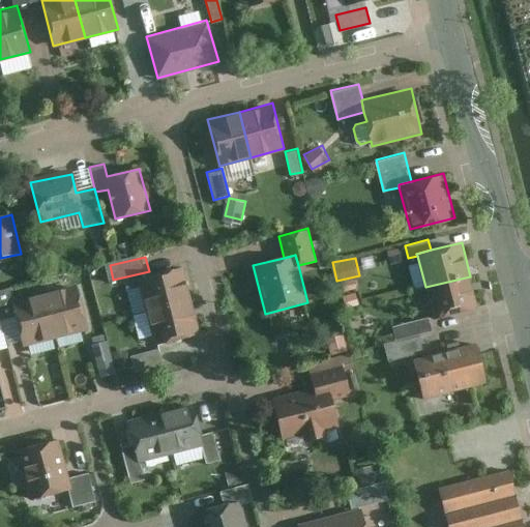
[(144,281),(151,313),(192,303),(185,270),(144,281)]
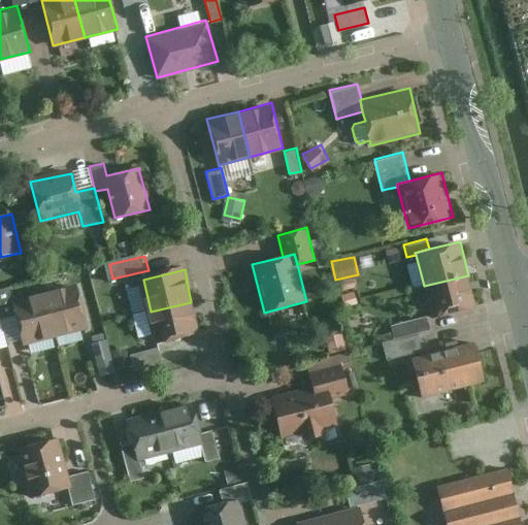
[(475,305),(468,275),(424,286),(432,317),(475,305)]
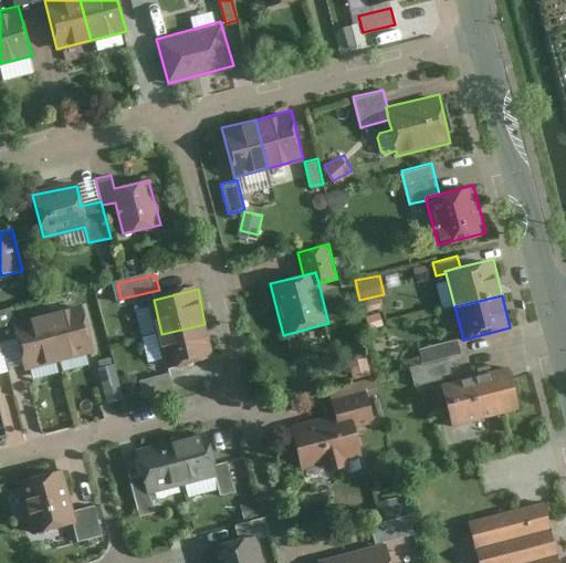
[(83,305),(50,314),(61,355),(93,347),(83,305)]
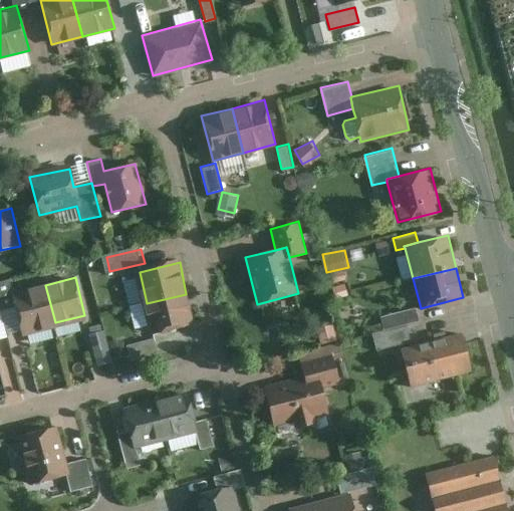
[(12,278),(0,280),(0,305),(17,301),(15,292),(12,278)]
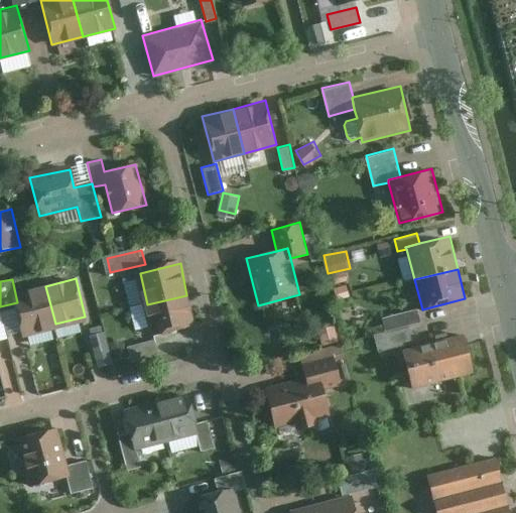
[(45,286),(15,293),(17,302),(24,332),(55,324),(45,286)]
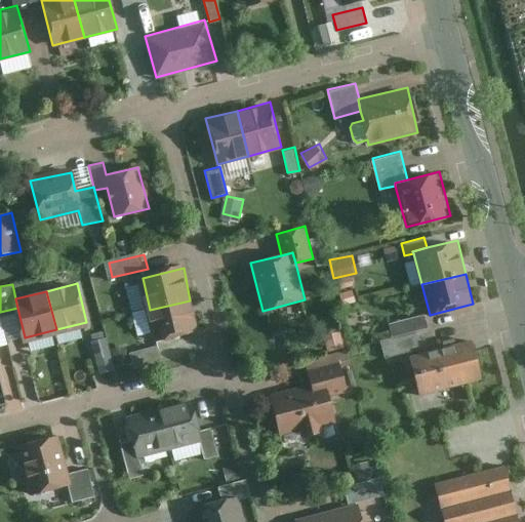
[(150,310),(157,342),(197,332),(190,300),(150,310)]
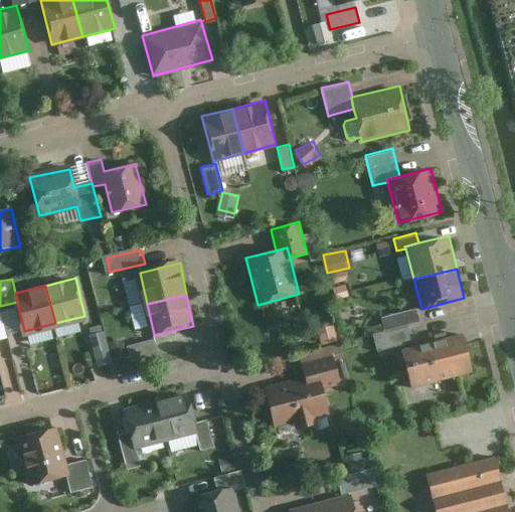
[(417,307),(381,316),(385,330),(407,324),(420,321),(417,307)]
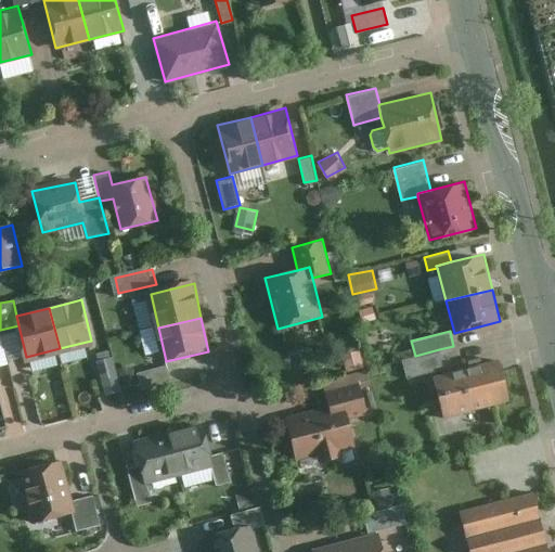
[(444,368),(439,349),(415,356),(402,359),(408,377),(444,368)]
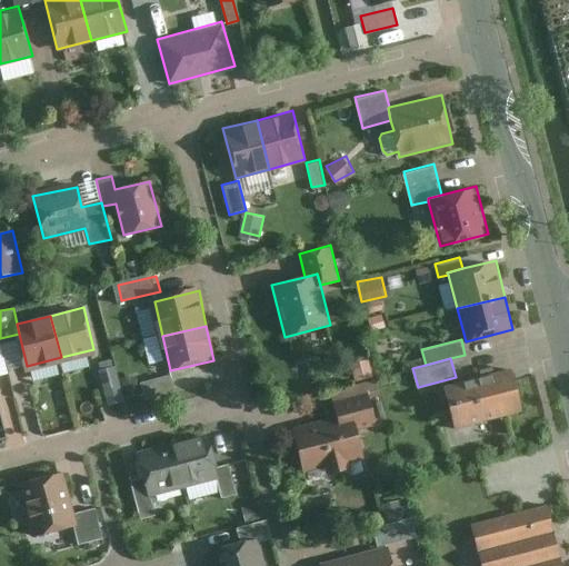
[(117,363),(99,368),(108,403),(127,397),(117,363)]
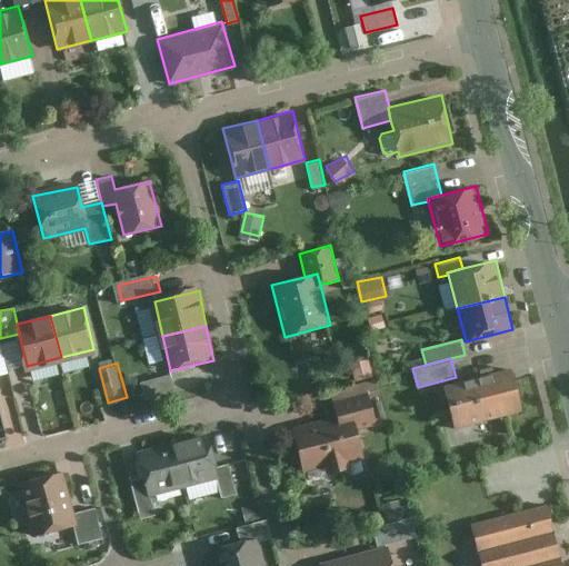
[(512,370),(445,387),(455,427),(521,410),(512,370)]
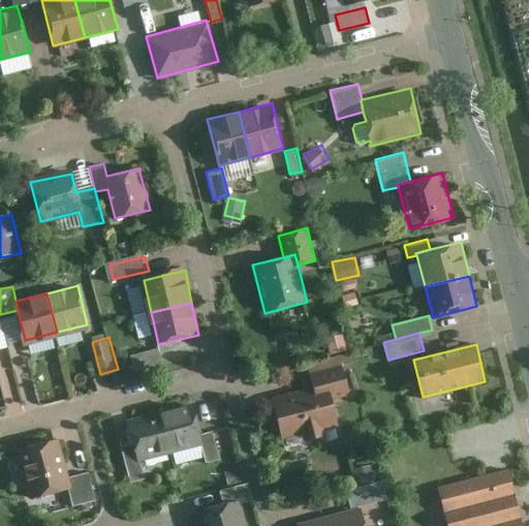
[(160,347),(131,353),(135,369),(163,363),(160,347)]
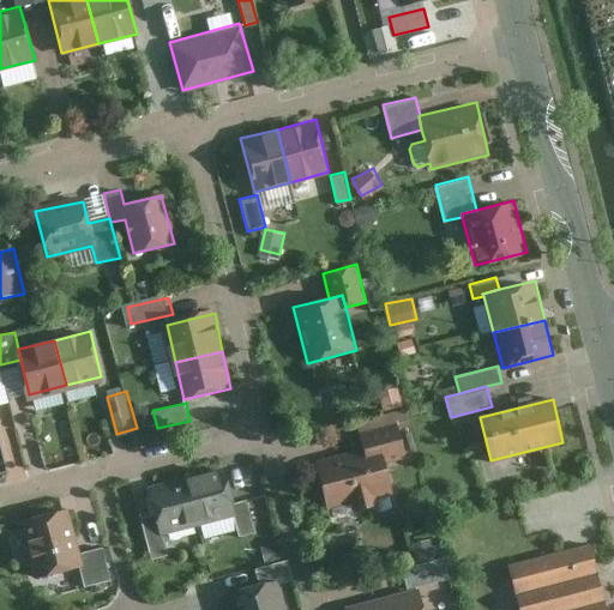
[(356,420),(363,450),(379,445),(384,463),(407,458),(393,410),(356,420)]
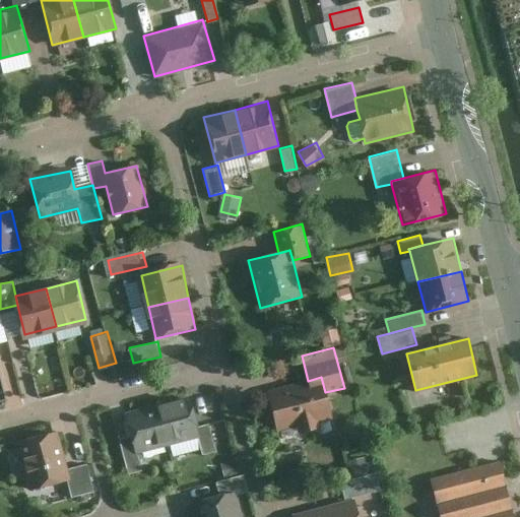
[(308,381),(266,390),(276,432),(298,427),(299,434),(321,428),(319,422),(331,418),(325,392),(321,377),(308,381)]
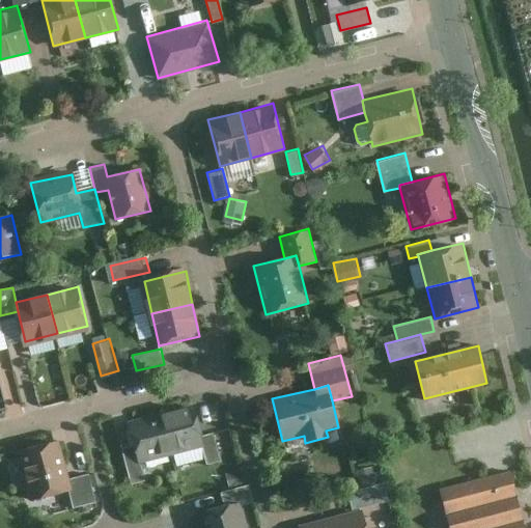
[(192,405),(159,413),(171,454),(201,446),(204,445),(201,435),(192,405)]
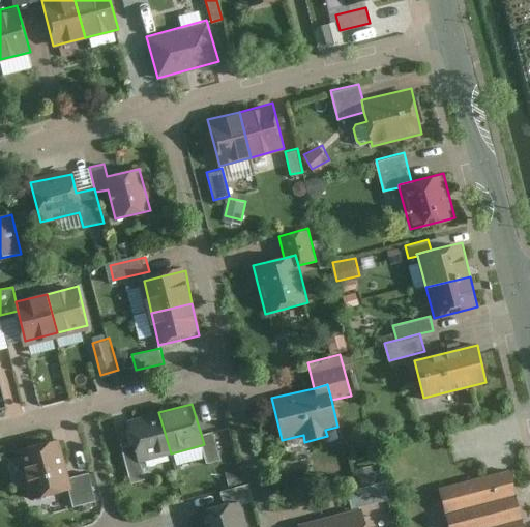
[(171,454),(158,412),(126,420),(133,444),(138,463),(140,462),(171,454)]
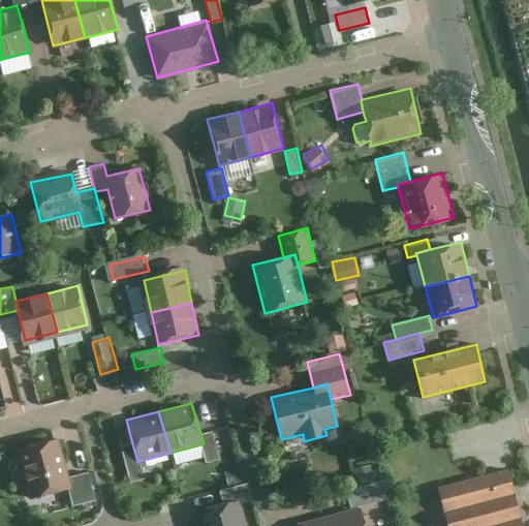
[(212,431),(200,433),(204,443),(200,444),(206,462),(219,459),(212,431)]
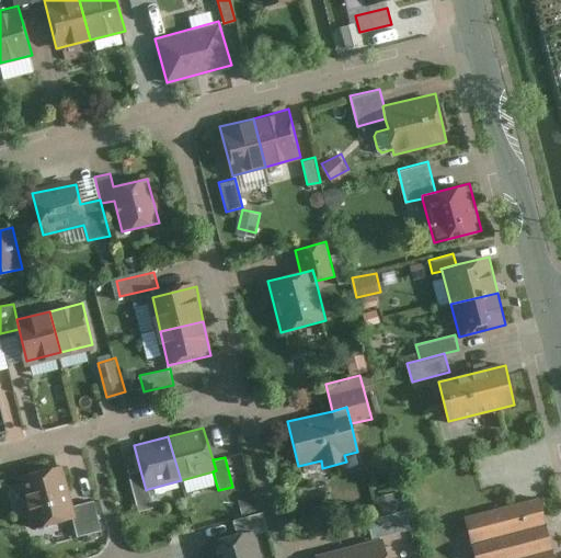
[(71,505),(61,466),(18,477),(26,509),(21,513),(24,524),(32,528),(72,520),(76,519),(71,505)]
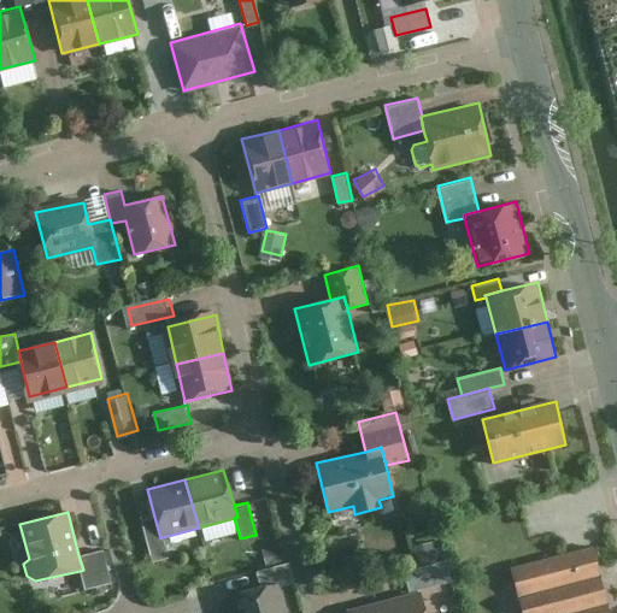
[(160,538),(154,517),(140,519),(152,561),(168,556),(163,537),(160,538)]
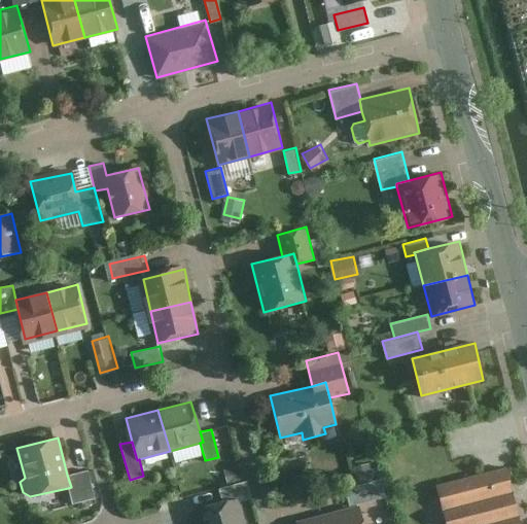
[(521,523),(506,467),(435,486),(445,523),(521,523)]
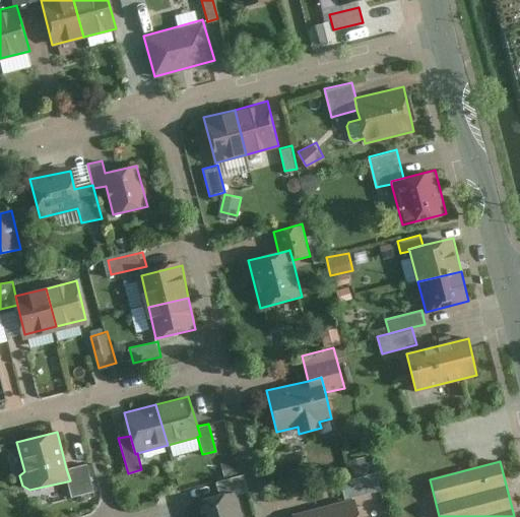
[(85,463),(66,468),(70,480),(67,481),(71,496),(93,491),(85,463)]
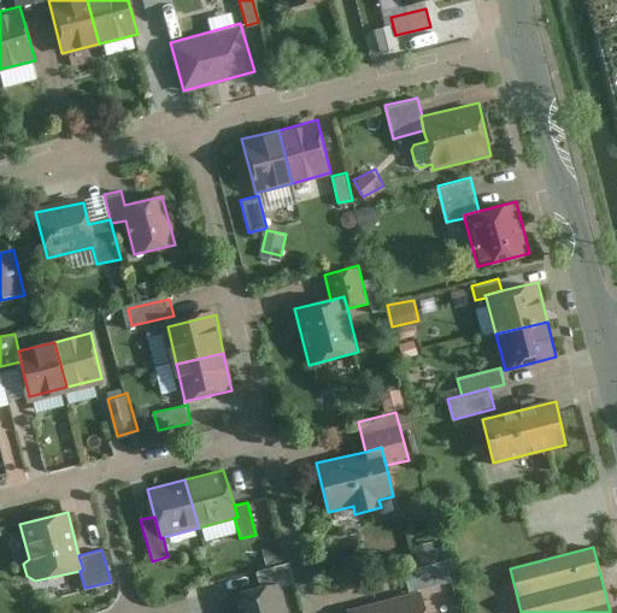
[(447,560),(405,571),(410,591),(452,581),(447,560)]
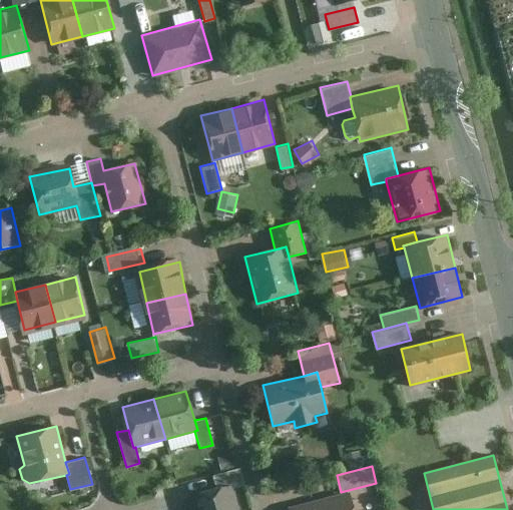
[(213,475),(216,489),(233,485),(234,487),(243,484),(240,468),(213,475)]
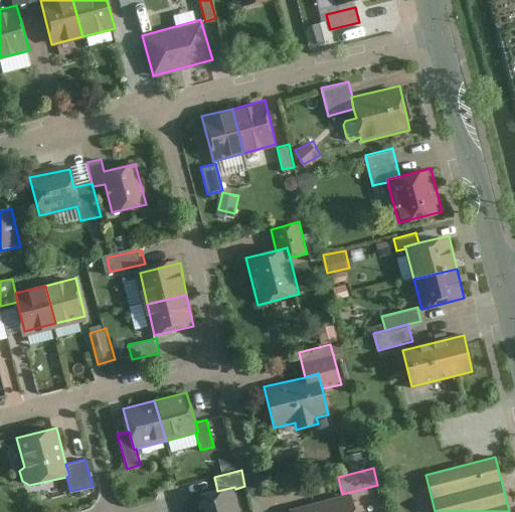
[(240,511),(235,489),(234,487),(217,491),(188,498),(191,511),(240,511)]
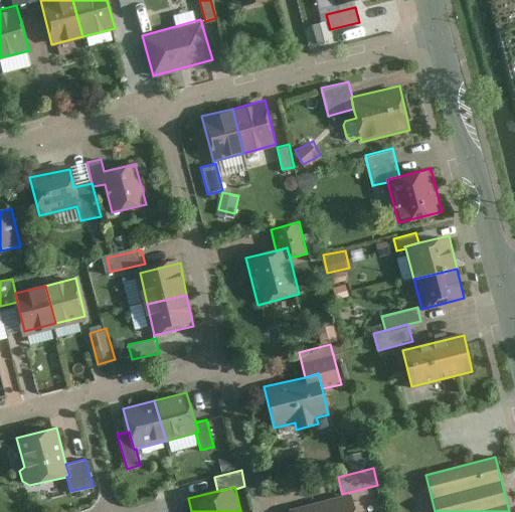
[(354,511),(350,494),(290,510),(290,511),(354,511)]
